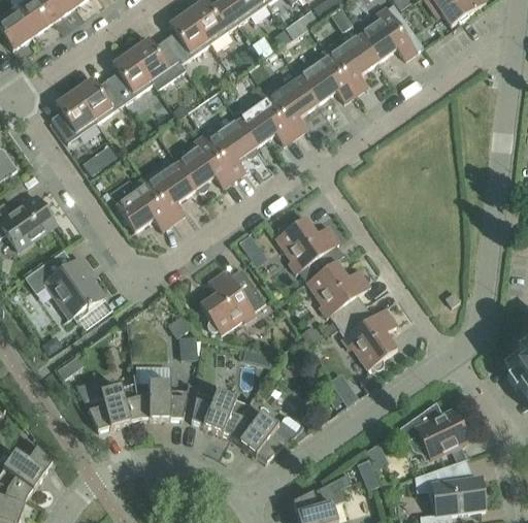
[(34,34),(55,20),(41,0),(10,0),(15,8),(34,34)]
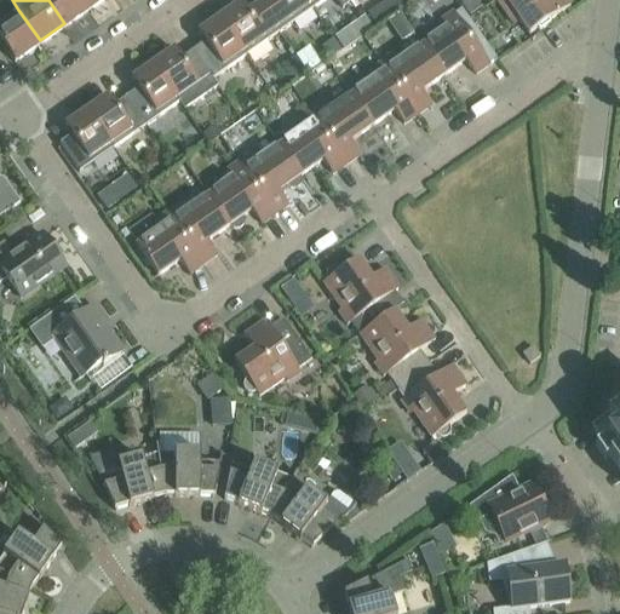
[(49,0),(64,23),(89,6),(85,0),(49,0)]
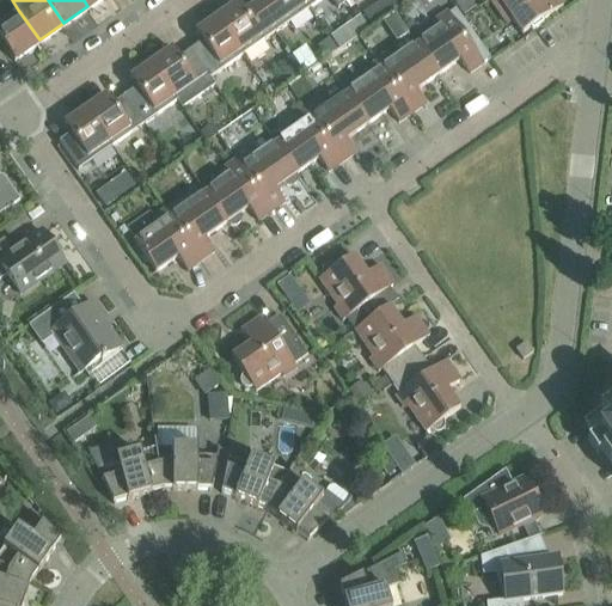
[(276,26),(258,0),(256,0),(245,7),(239,0),(234,0),(218,12),(243,49),(276,26)]
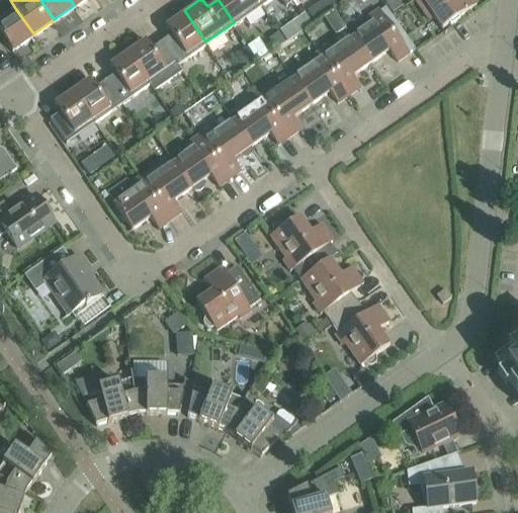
[(262,3),(260,0),(219,0),(234,22),(262,3)]
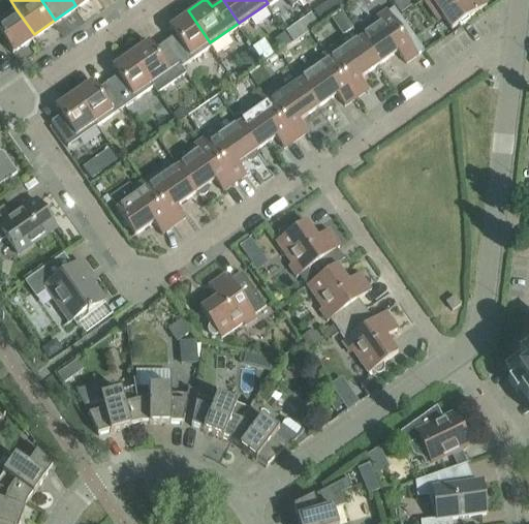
[(428,0),(439,17),(444,13),(452,25),(459,20),(462,21),(467,17),(468,13),(487,0),(428,0)]
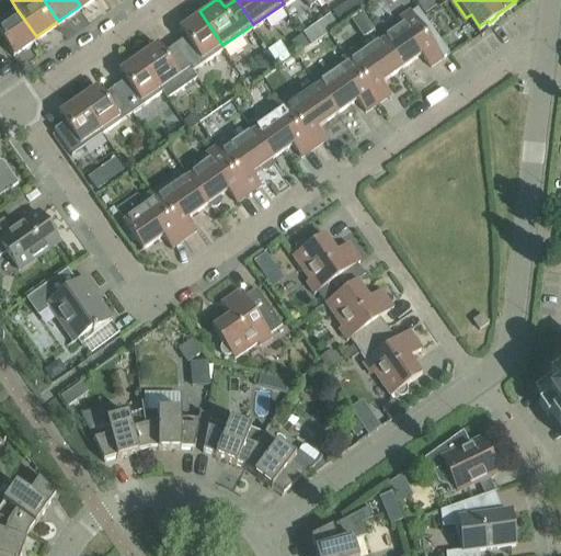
[(404,21),(382,36),(402,64),(422,50),(431,63),(444,54),(410,6),(399,13),(404,21)]
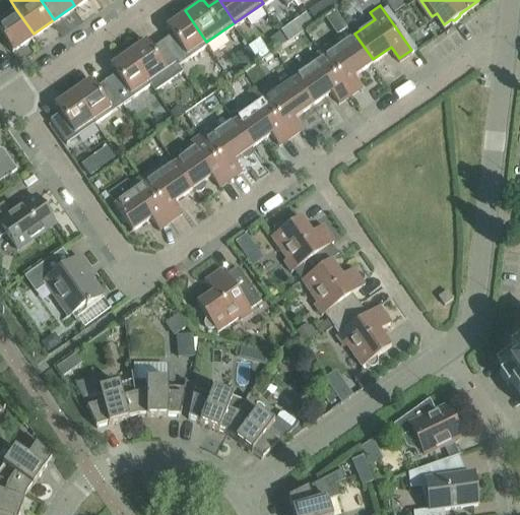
[(0,29),(12,48),(34,34),(15,8),(0,17),(0,29)]
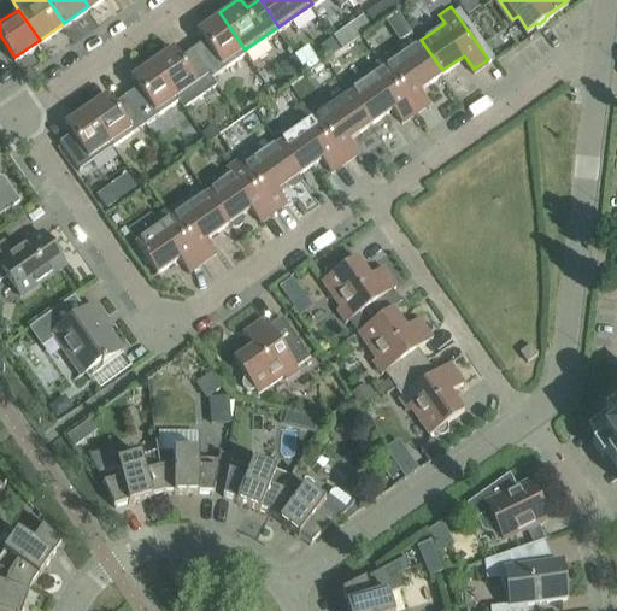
[(245,50),(219,12),(198,27),(204,36),(193,45),(212,74),(245,50)]
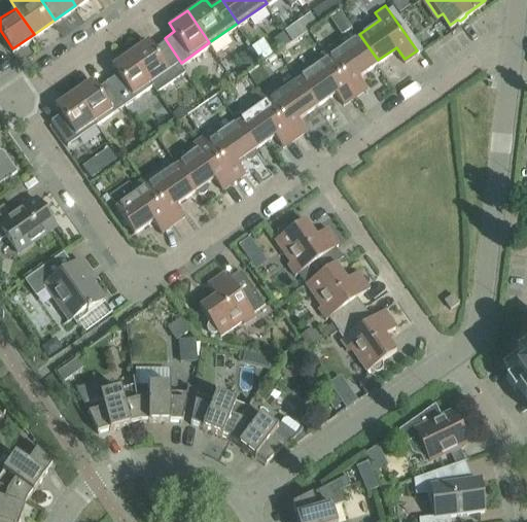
[(359,73),(378,60),(359,34),(339,48),(334,41),(324,48),(355,94),(367,85),(359,73)]
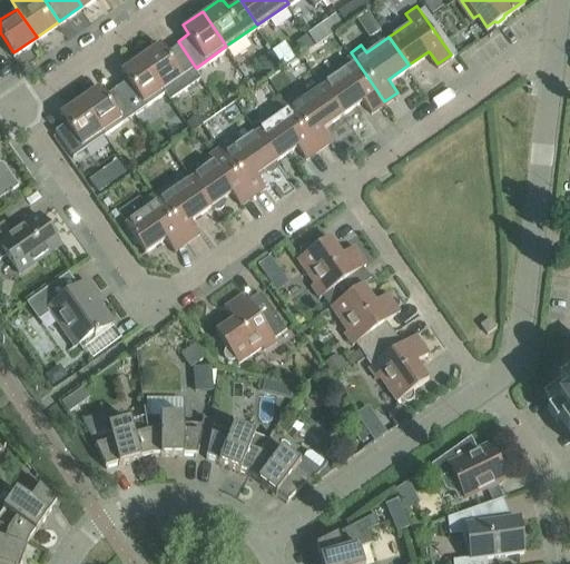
[(200,75),(196,68),(178,41),(167,49),(160,40),(140,53),(163,86),(165,89),(169,96),(200,75)]
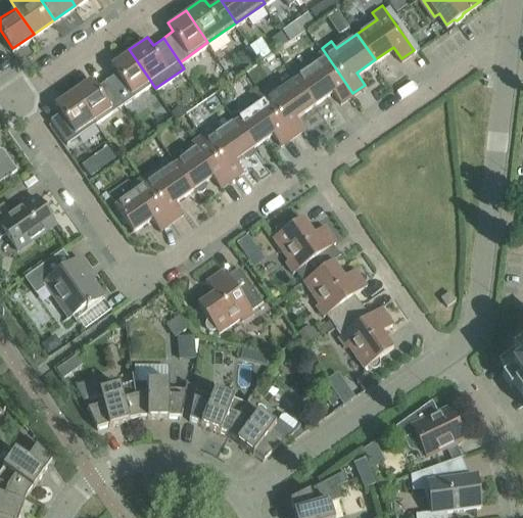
[(352,93),(322,48),(312,55),(317,61),(296,76),(315,102),(333,89),(341,100),(352,93)]
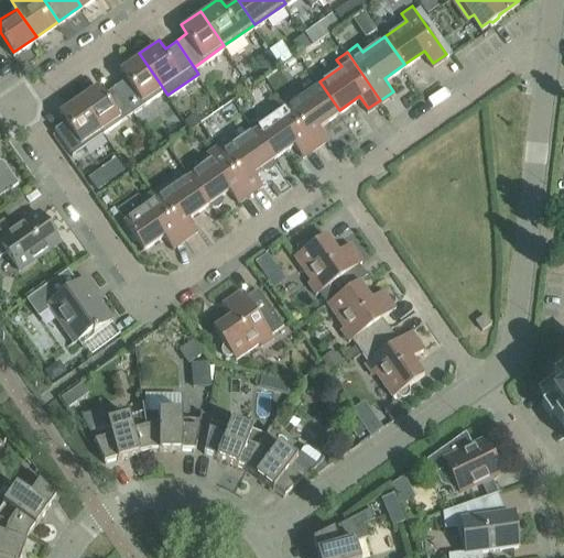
[(161,85),(139,53),(120,67),(126,76),(116,84),(133,109),(163,88),(161,85)]
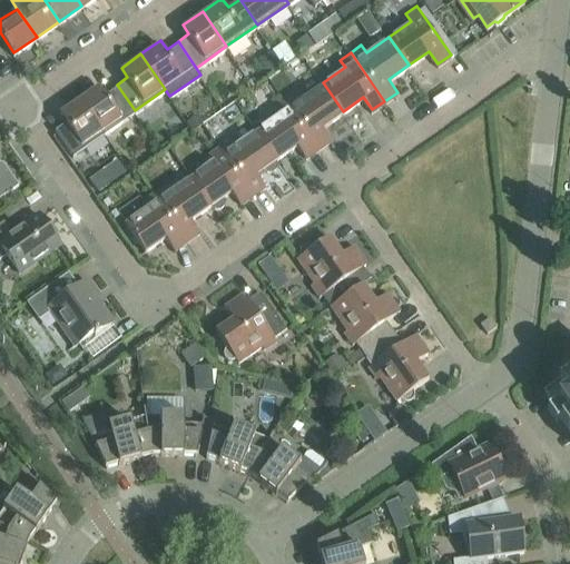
[(323,125),(343,111),(323,82),(301,98),(295,91),(285,98),(318,147),(332,138),(323,125)]
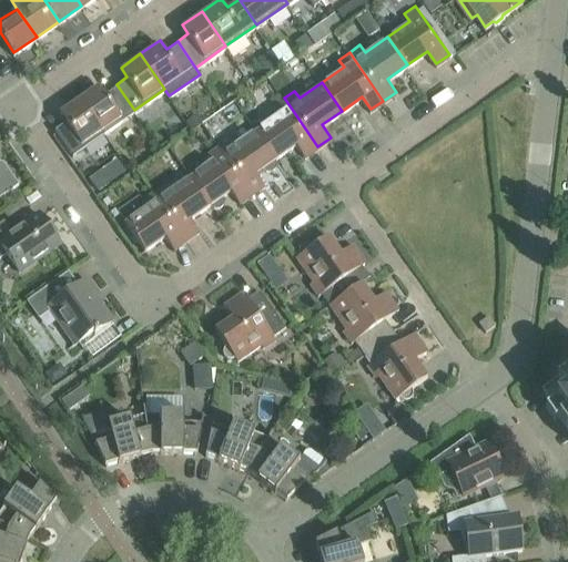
[(134,110),(117,84),(105,92),(99,83),(79,96),(103,132),(134,110)]
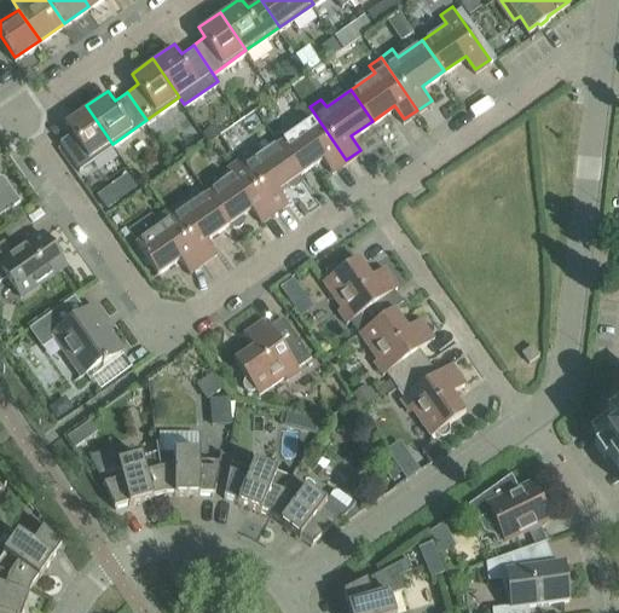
[(113,144),(86,105),(65,120),(71,129),(59,138),(80,167),(113,144)]
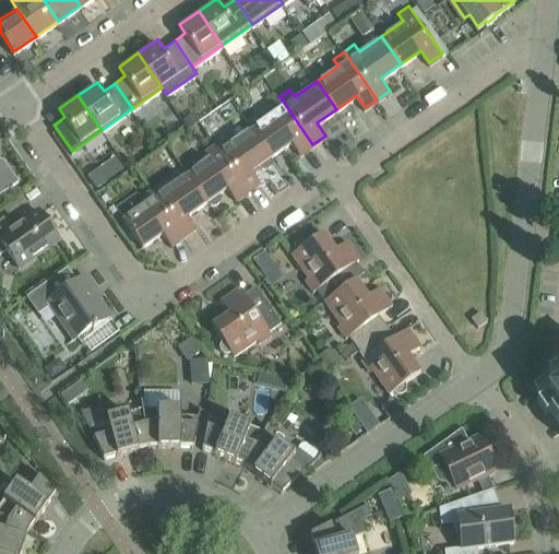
[(312,144),(280,96),(269,104),(274,110),(252,126),(272,154),(292,140),(300,153),(312,144)]
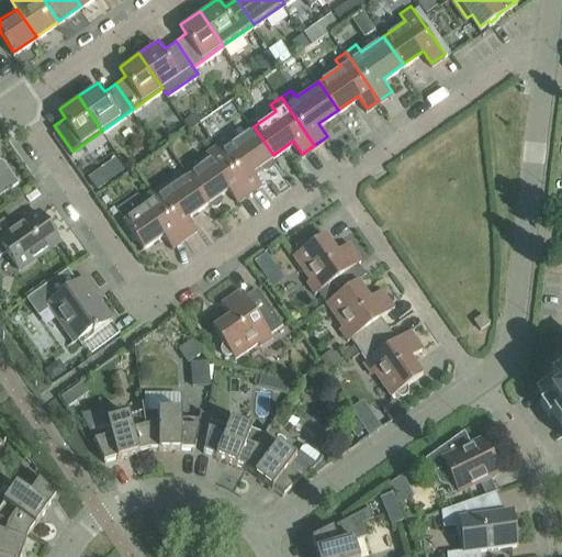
[(272,155),(273,155),(254,126),(232,142),(226,135),(216,143),(249,190),(262,181),(254,168),(261,164),(263,166),(267,166),(270,165),(273,163),(273,158),(272,155)]
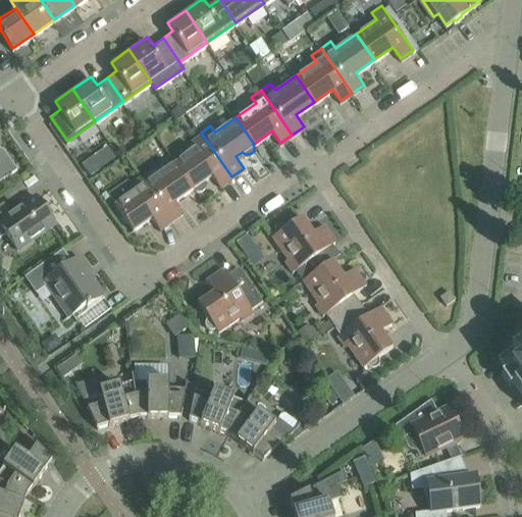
[(205,177),(212,172),(220,185),(231,176),(201,133),(192,139),(196,145),(175,160),(194,186),(197,188),(200,188),(203,187),(205,185),(206,181),(205,177)]
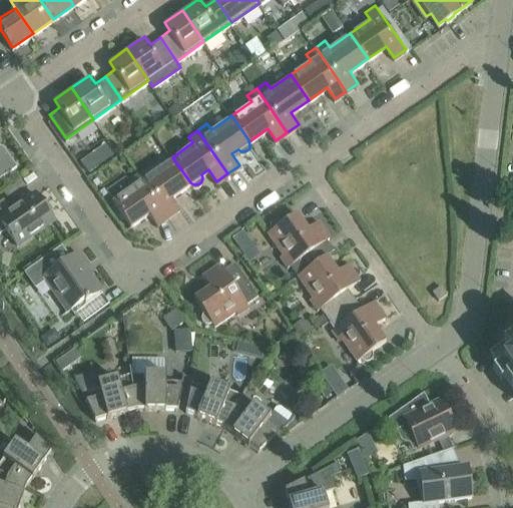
[(0,174),(17,163),(4,145),(3,143),(2,143),(1,142),(0,141),(0,174)]
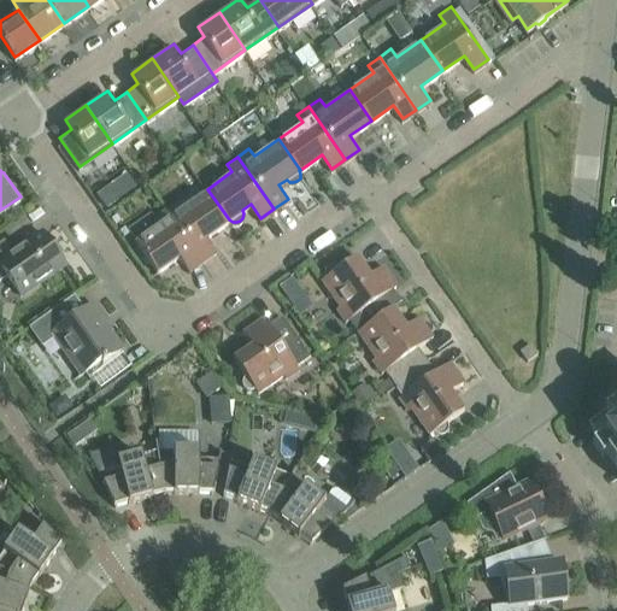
[(207,235),(229,219),(207,189),(183,206),(177,198),(166,206),(203,258),(217,248),(207,235)]
